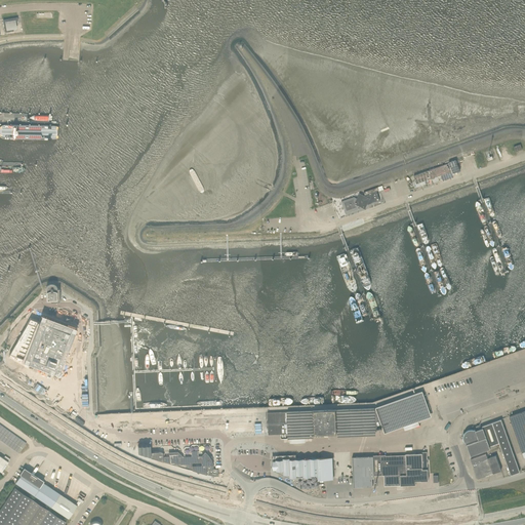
[(3,19),(5,32),(13,31),(11,21),(18,19),(17,17),(3,19)]
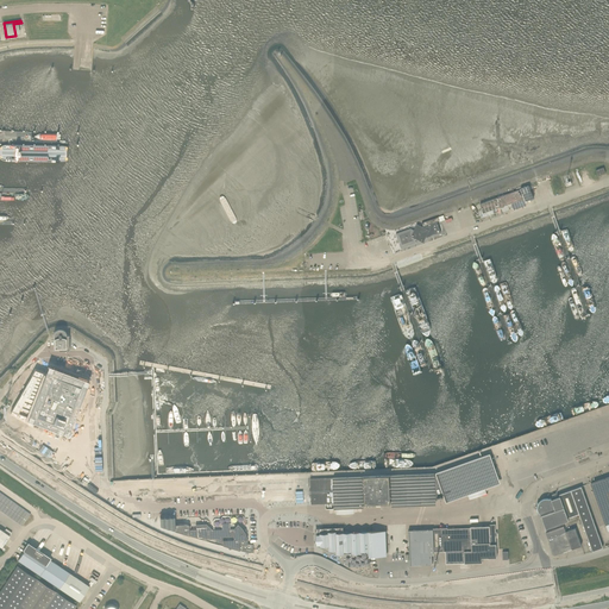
[(510,193),(507,194),(510,203),(514,202),(516,201),(520,200),(523,199),(520,189),(518,190),(514,192),(510,193)]
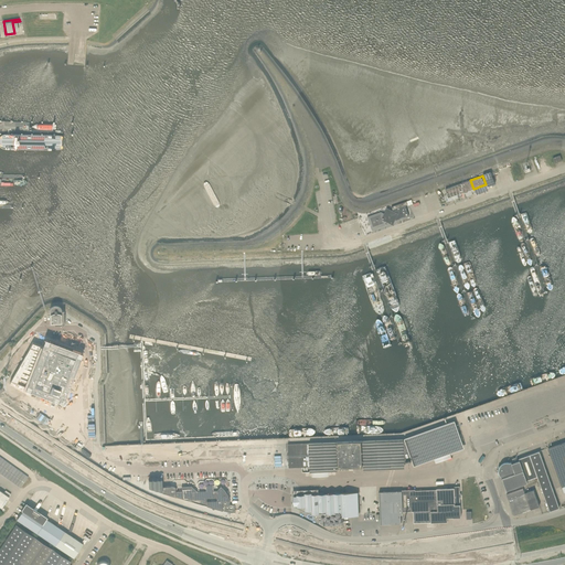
[(448,188),(446,189),(448,198),(451,196),(455,195),(458,194),(461,193),(464,192),(467,191),(470,190),(467,181),(464,182),(461,183),(458,184),(455,185),(451,187),(448,188)]
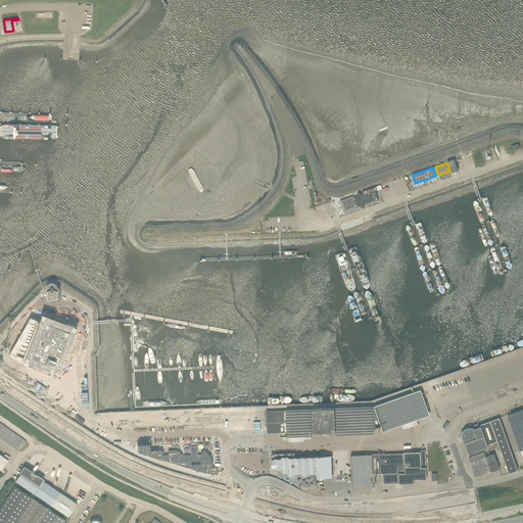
[(357,205),(359,205),(364,207),(366,203),(367,203),(378,199),(375,190),(377,189),(376,187),(364,191),(364,193),(363,194),(363,195),(358,192),(355,197),(352,196),(340,200),(344,212),(358,207),(357,205)]
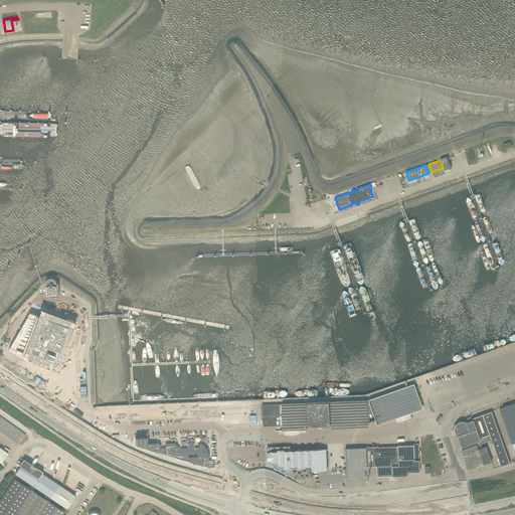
[(43,279),(44,295),(54,295),(53,288),(55,288),(55,283),(53,283),(53,279),(43,279)]
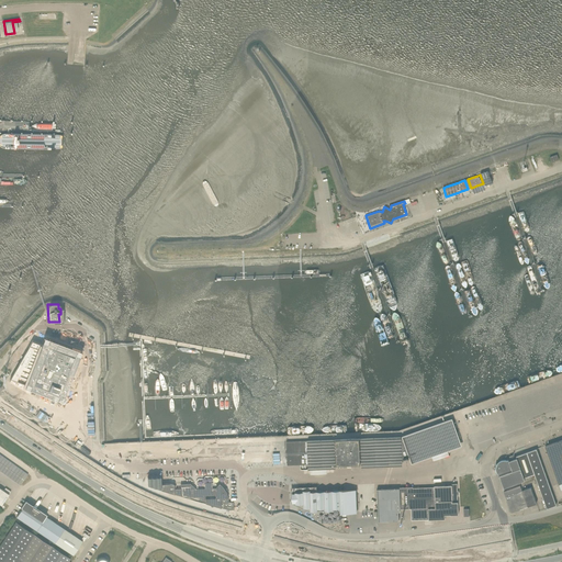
[(32,340),(9,381),(31,393),(32,390),(63,402),(78,363),(82,351),(45,336),(42,344),(32,340)]
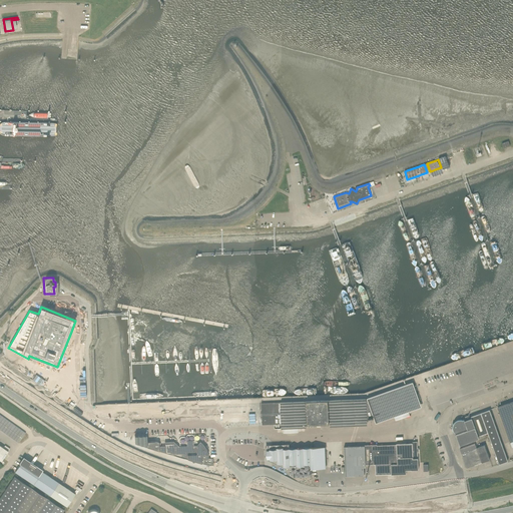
[(413,382),(366,399),(262,403),(263,425),(282,424),(282,428),(285,428),(285,432),(297,432),(297,428),(307,427),(306,423),(307,423),(307,425),(317,424),(317,425),(318,426),(321,426),(321,424),(329,424),(329,422),(367,420),(369,420),(368,419),(373,418),(373,419),(374,418),(374,419),(386,415),(389,418),(395,416),(397,420),(409,415),(408,411),(415,409),(414,405),(420,403),(413,382)]
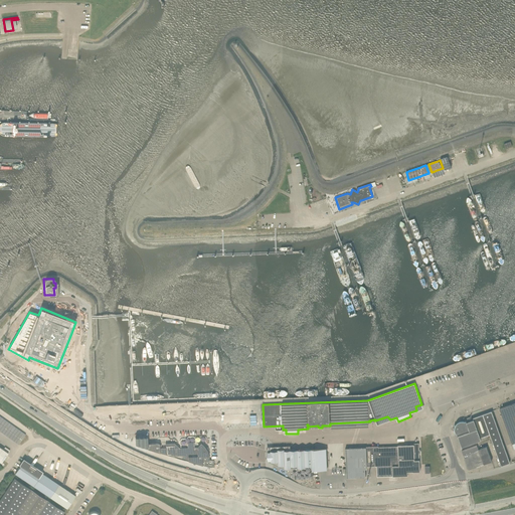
[(514,402),(500,408),(512,444),(514,442),(514,402)]
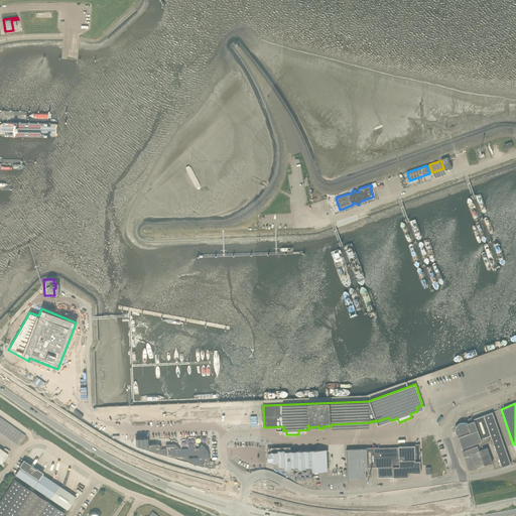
[(493,412),(484,415),(491,434),(502,467),(511,464),(493,412)]
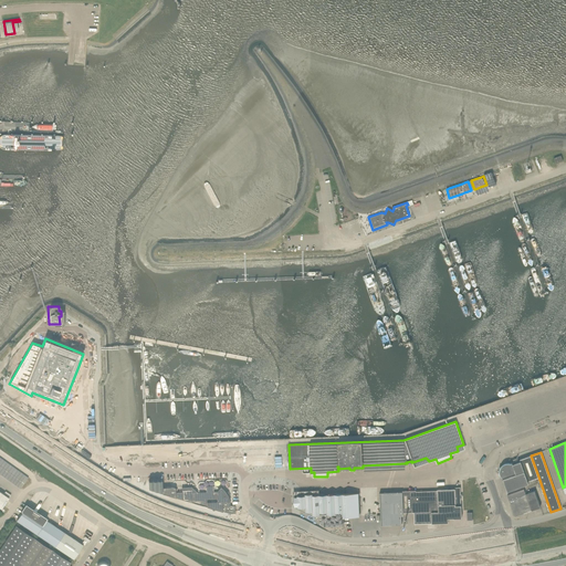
[(502,465),(499,467),(500,470),(500,473),(501,475),(503,478),(507,491),(528,483),(527,481),(538,477),(531,456),(520,459),(520,460),(519,460),(517,459),(515,460),(513,461),(514,462),(512,462),(511,463),(507,463),(504,463),(502,465)]
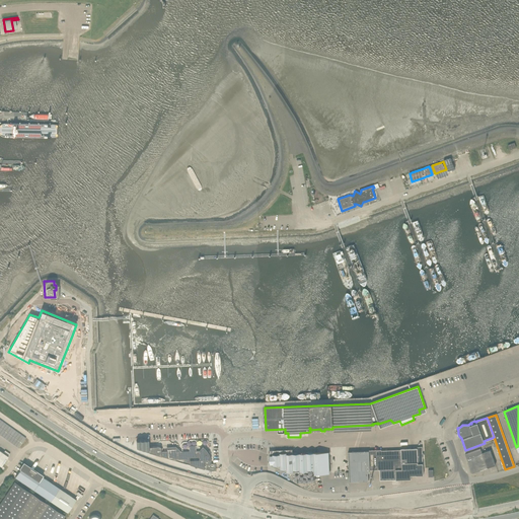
[(166,439),(136,440),(136,447),(149,451),(149,452),(161,456),(178,461),(184,462),(193,465),(197,465),(197,466),(204,468),(211,470),(216,470),(216,463),(209,463),(209,461),(209,459),(209,458),(209,456),(208,454),(209,453),(208,451),(206,452),(205,450),(204,449),(203,448),(202,450),(197,451),(196,450),(196,446),(193,446),(189,447),(190,450),(189,451),(182,451),(179,451),(174,447),(166,448),(166,439)]
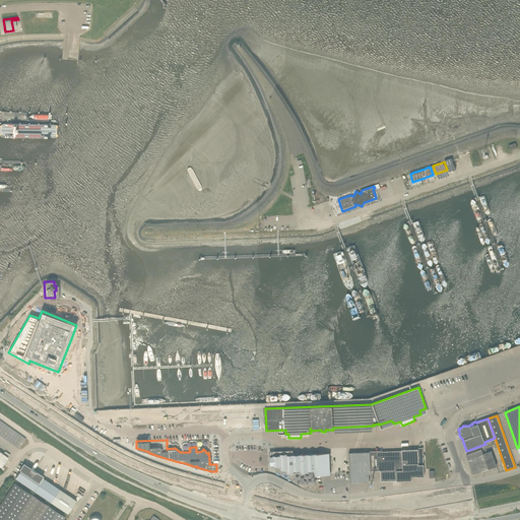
[(370,466),(371,471),(380,471),(381,481),(411,479),(411,476),(416,475),(416,476),(425,475),(423,447),(417,448),(417,449),(401,450),(382,451),(382,450),(376,451),(376,466),(370,466)]
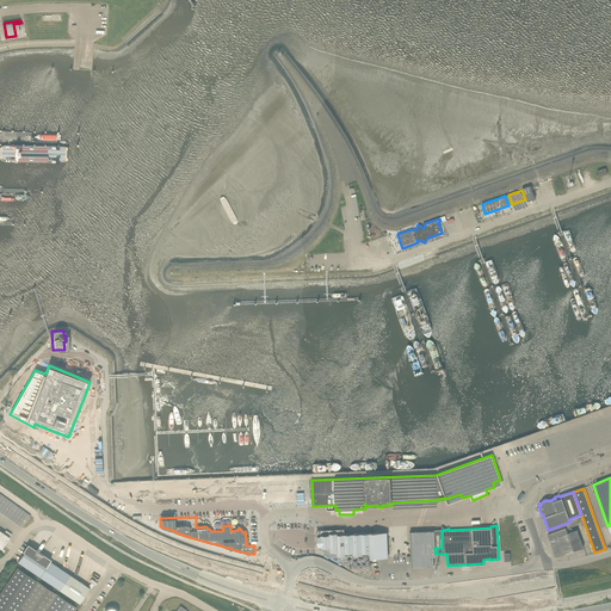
[(548,534),(550,539),(567,534),(565,528),(548,534)]
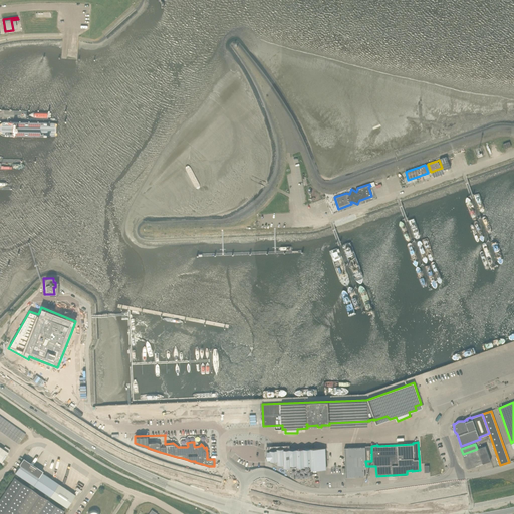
[(0,461),(1,462),(8,452),(3,449),(0,446),(0,461)]
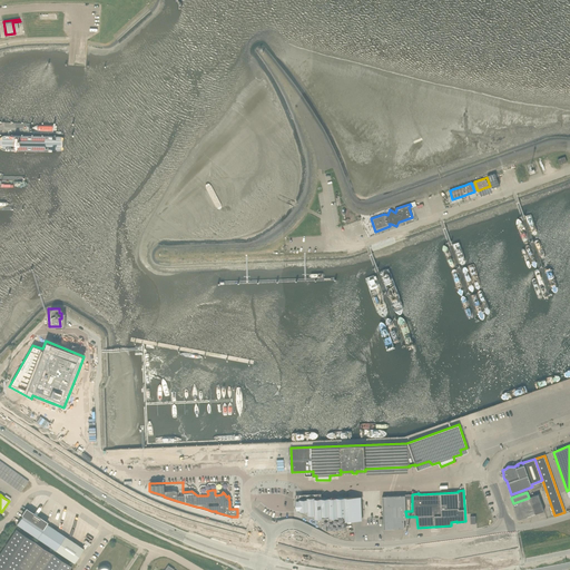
[(519,520),(544,510),(538,494),(529,498),(513,503),(512,503),(514,509),(513,510),(514,512),(516,511),(519,520)]
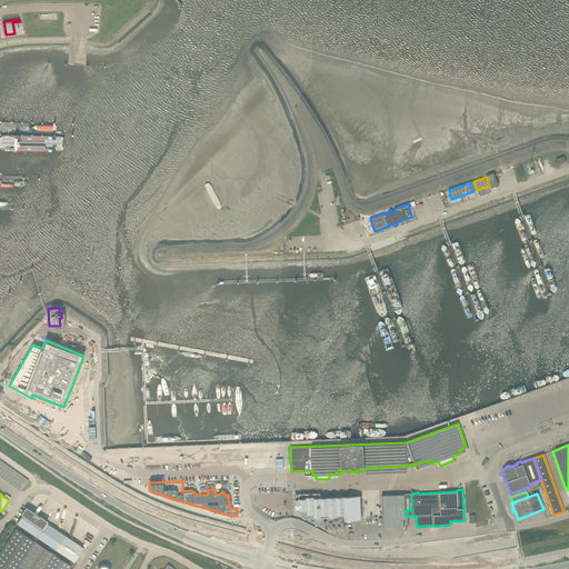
[(406,518),(406,516),(405,510),(405,495),(381,495),(382,528),(403,527),(403,518),(406,518)]
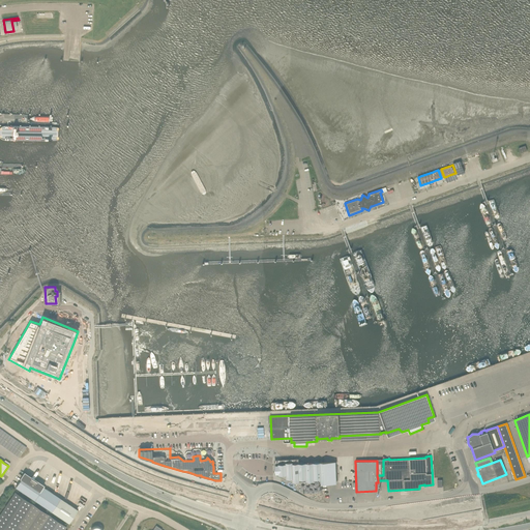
[(282,469),(280,469),(281,472),(282,472),(282,474),(286,474),(287,478),(293,478),(293,481),(299,481),(299,484),(303,484),(305,484),(304,478),(306,477),(306,484),(322,483),(329,483),(329,482),(335,482),(335,483),(336,483),(335,465),(334,463),(335,463),(335,462),(315,463),(314,463),(298,463),(292,464),(292,465),(291,465),(281,465),(282,469)]
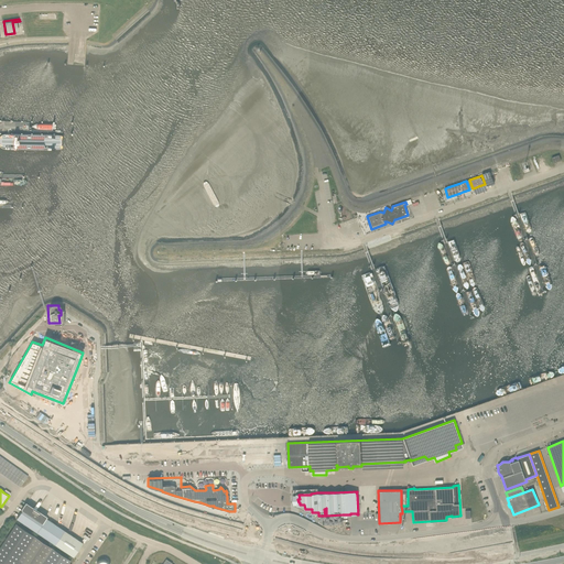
[(74,556),(83,542),(64,530),(25,505),(17,519),(55,544),(74,556)]
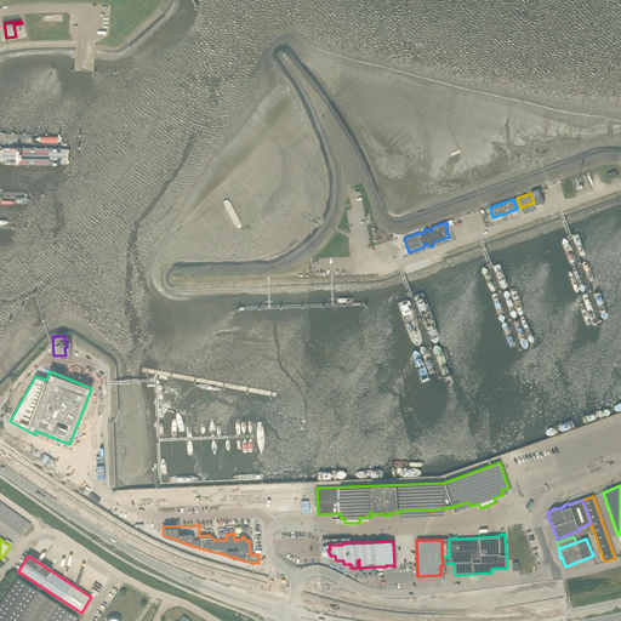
[(17,576),(0,602),(0,620),(75,620),(78,617),(17,576)]
